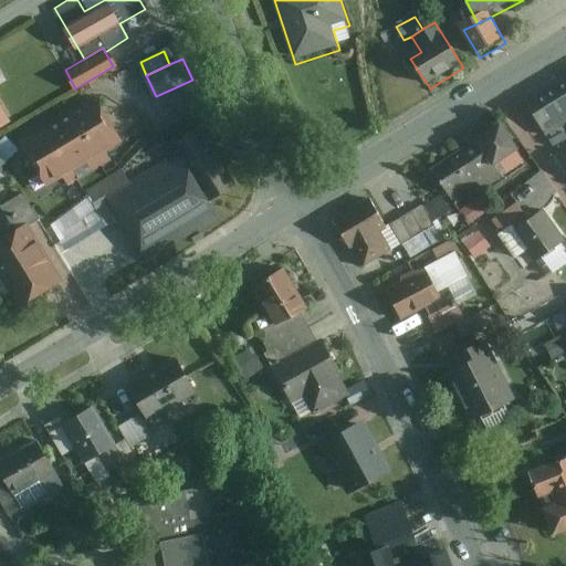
[(565,70),(522,97),(544,135),(565,122),(565,70)]
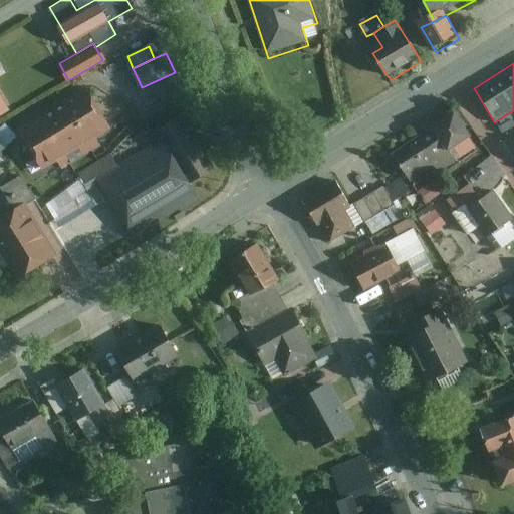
[(86,85),(63,98),(88,140),(111,126),(86,85)]
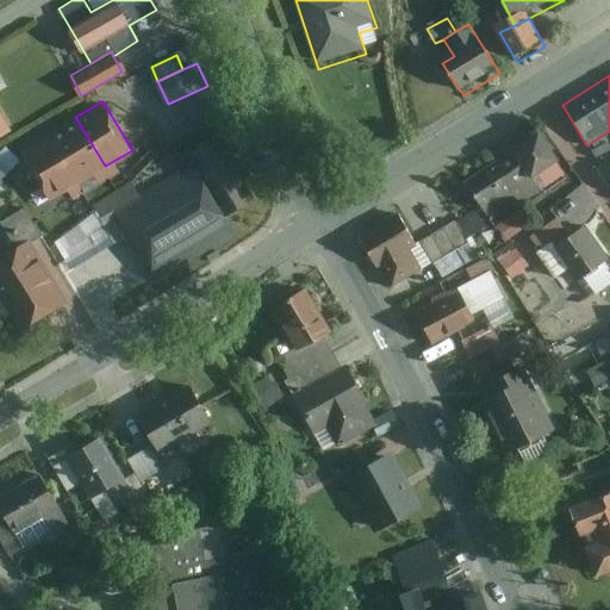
[(0,111),(0,135),(11,129),(0,111)]
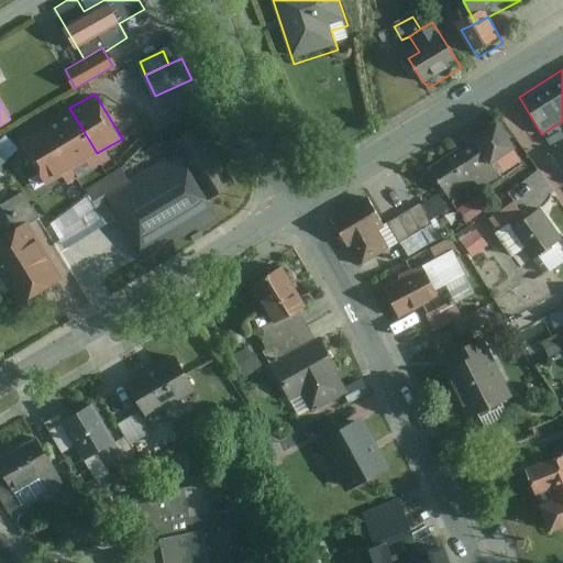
[(69,108),(45,123),(73,168),(97,153),(69,108)]
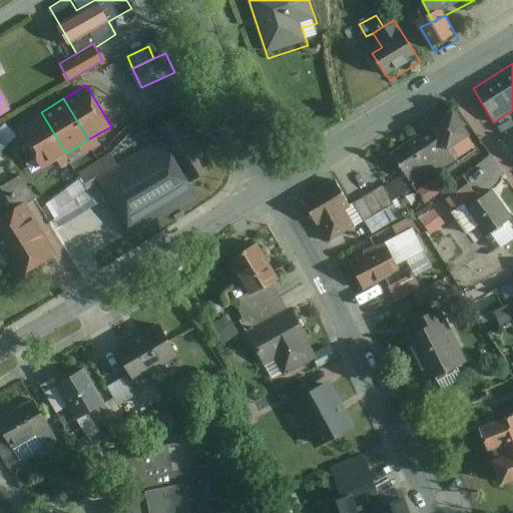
[(427,122),(428,125),(443,146),(466,130),(449,106),(427,122)]
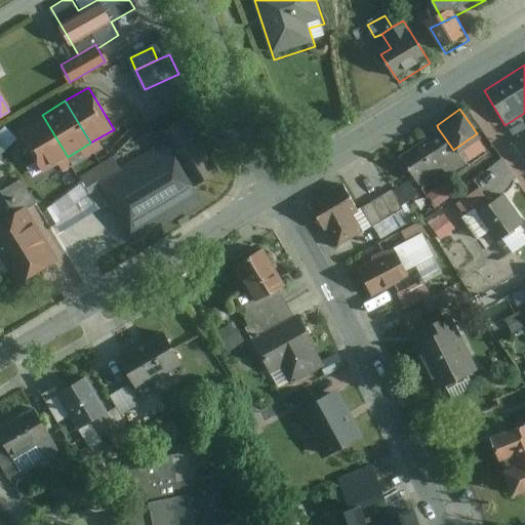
[(42,115),(18,128),(44,171),(68,157),(42,115)]
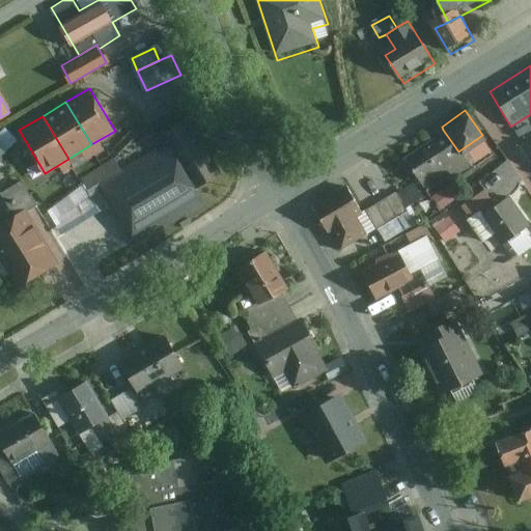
[(115,158),(82,178),(98,207),(110,200),(139,247),(205,205),(195,188),(223,170),(189,116),(160,133),(166,142),(121,168),(115,158)]
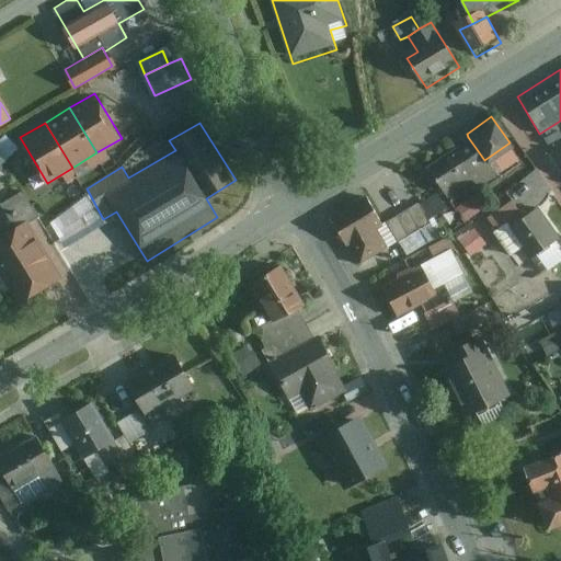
[(12,135),(0,144),(0,149),(7,159),(22,148),(12,135)]
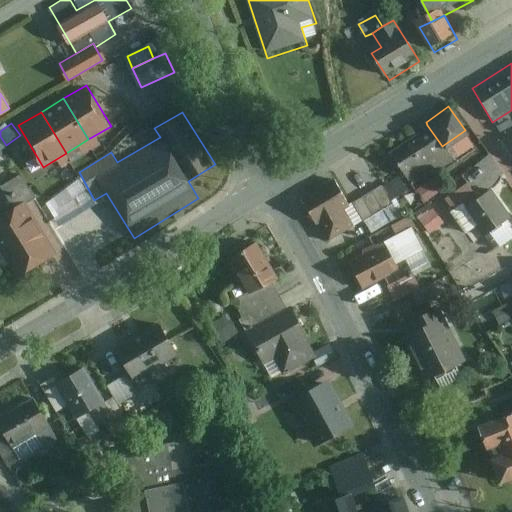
[(427,125),(388,151),(411,185),(450,158),(442,146),(427,125)]
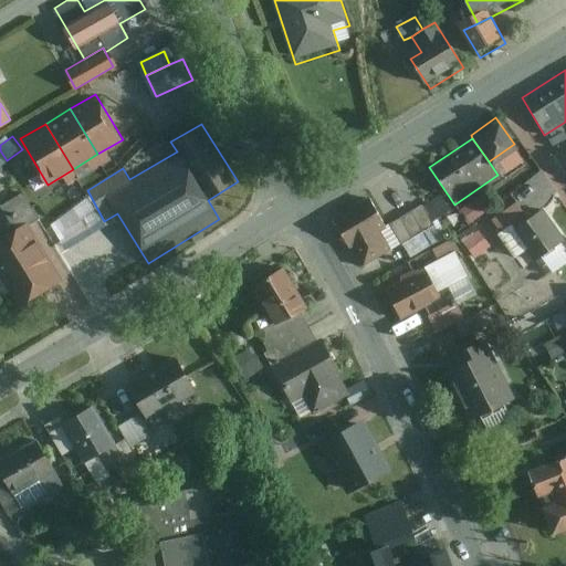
[(17,227),(25,221),(37,215),(22,192),(2,205),(17,227)]
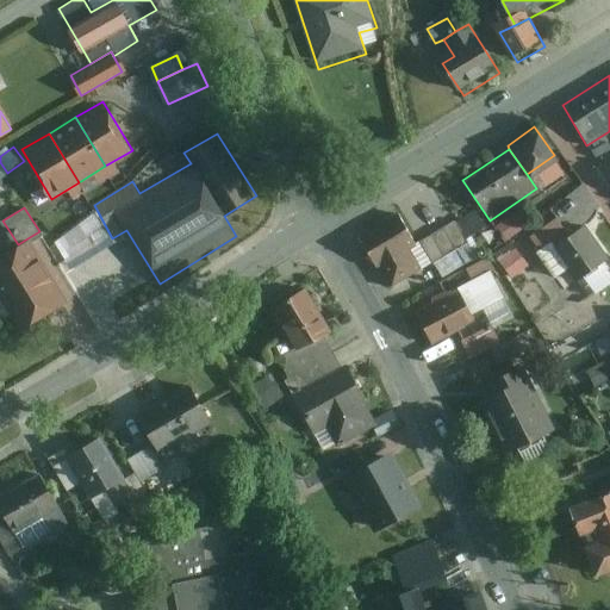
[(394,211),(356,234),(387,286),(396,281),(425,263),(414,242),(394,211)]
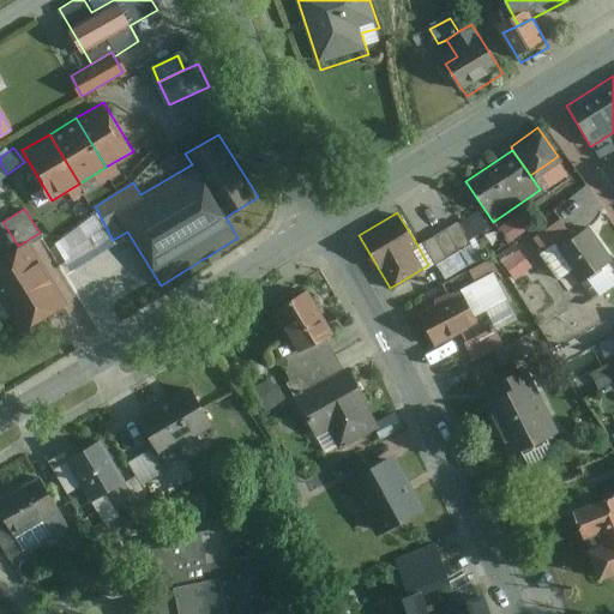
[(554,250),(572,236),(558,217),(537,233),(551,251),(554,250)]
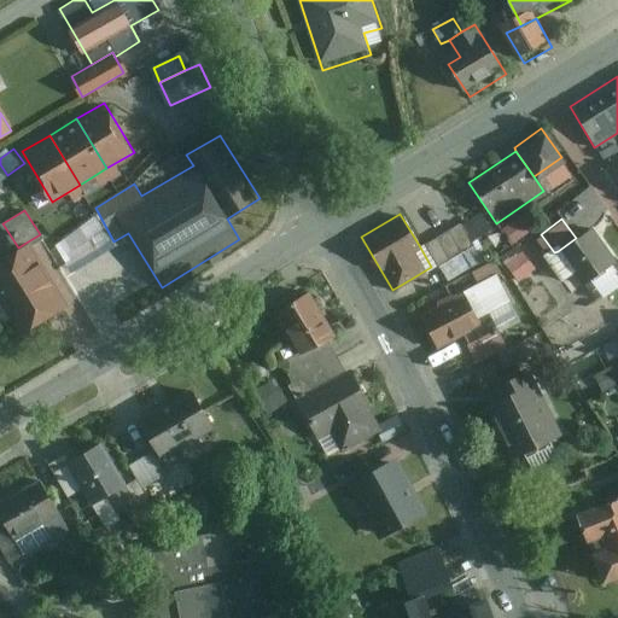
[(459,222),(419,245),(431,267),(437,264),(472,244),(459,222)]
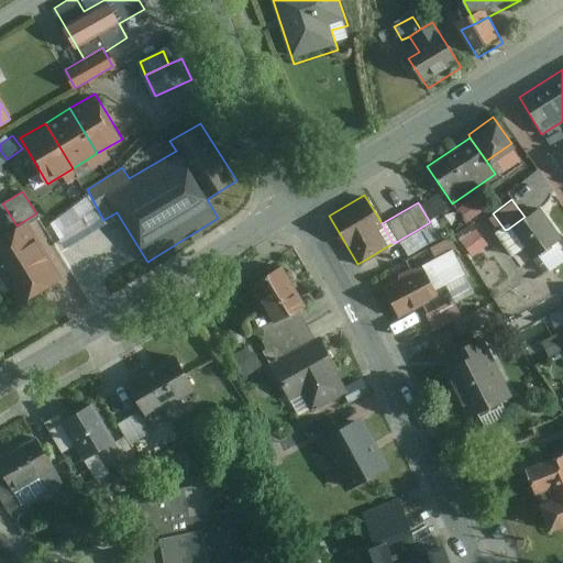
[(561,238),(538,207),(525,217),(508,229),(530,260),(561,238)]
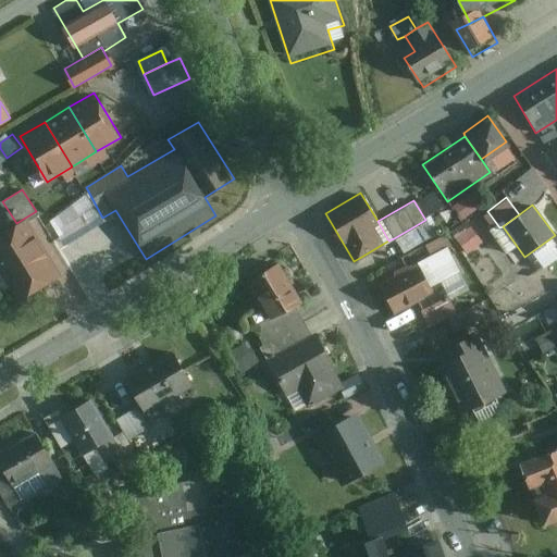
[(16,223),(0,233),(0,270),(19,300),(61,274),(25,218),(16,223)]
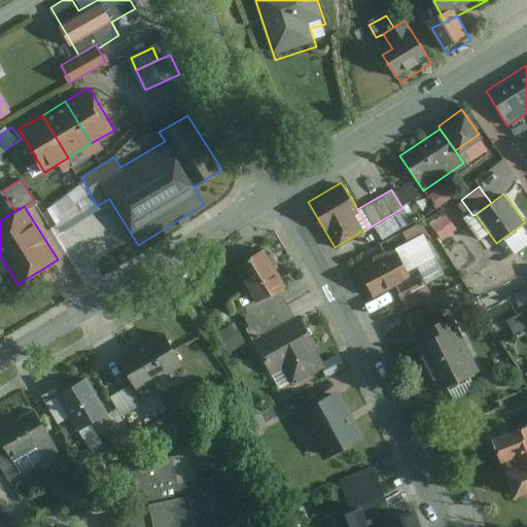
[(455,227),(445,213),(430,223),(442,238),(455,227)]
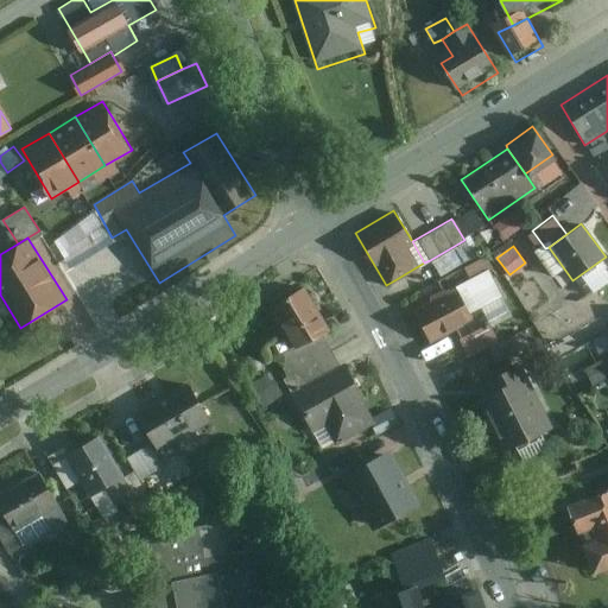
[(424,263),(394,280),(405,298),(439,278),(430,260),(424,263)]
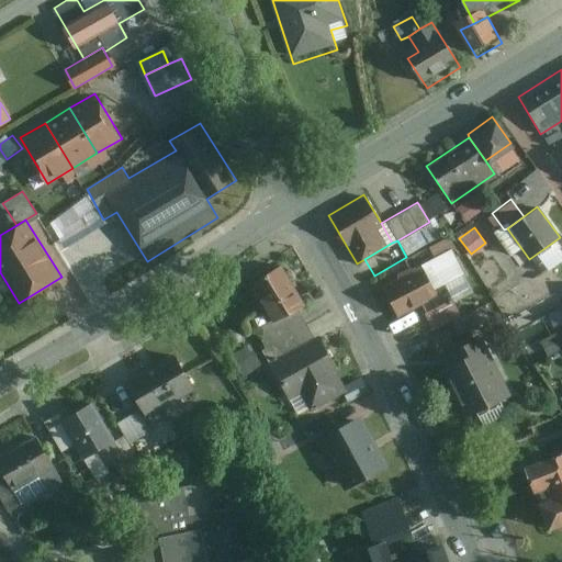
[(448,251),(380,287),(396,316),(436,293),(433,288),(460,273),(448,251)]
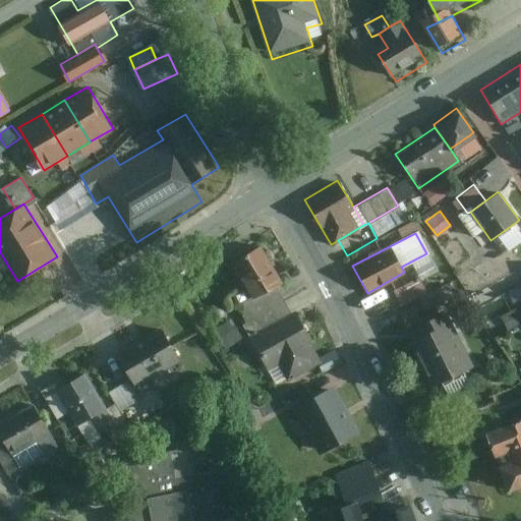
[(284,281),(263,244),(234,263),(255,297),(279,285),(284,281)]
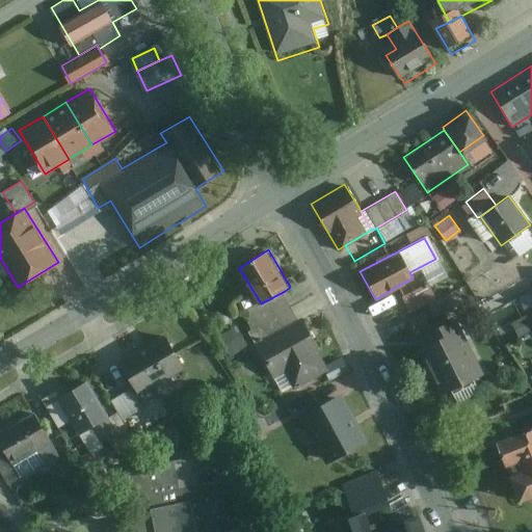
[(427,284),(401,295),(408,311),(434,298),(427,284)]
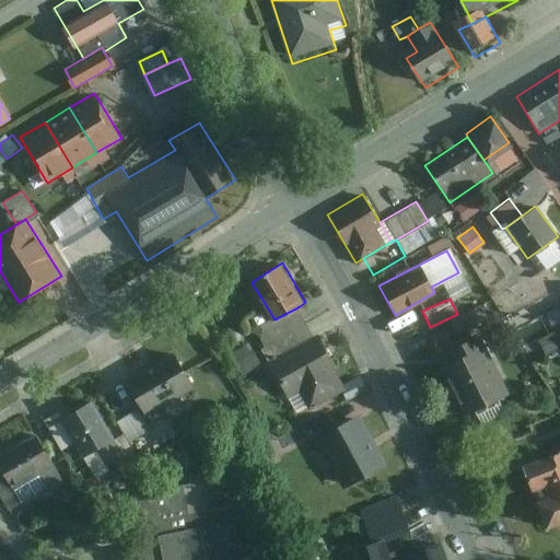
[(263,348),(270,361),(316,336),(300,306),(275,319),(256,328),(267,347),(263,348)]
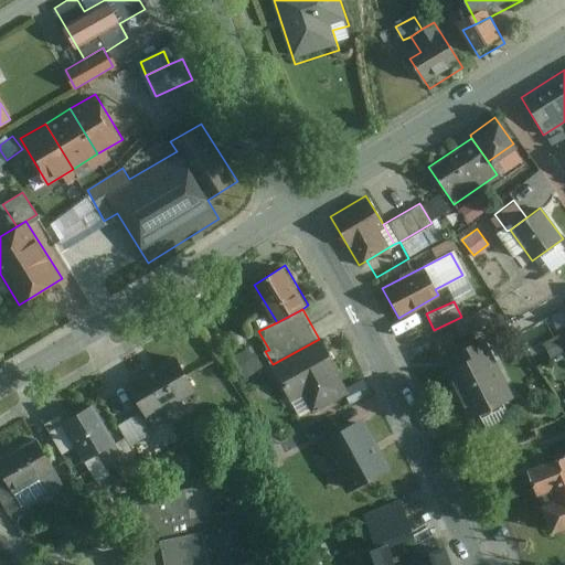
[(454,321),(460,337),(488,323),(481,309),(454,321)]
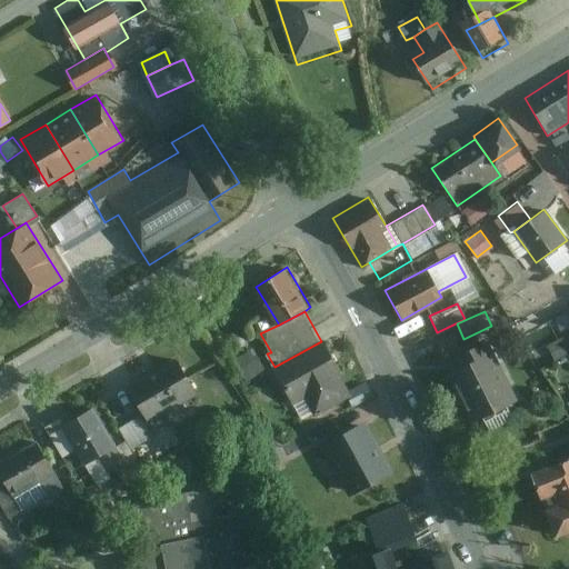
[(540,312),(523,321),(527,327),(543,318),(540,312)]
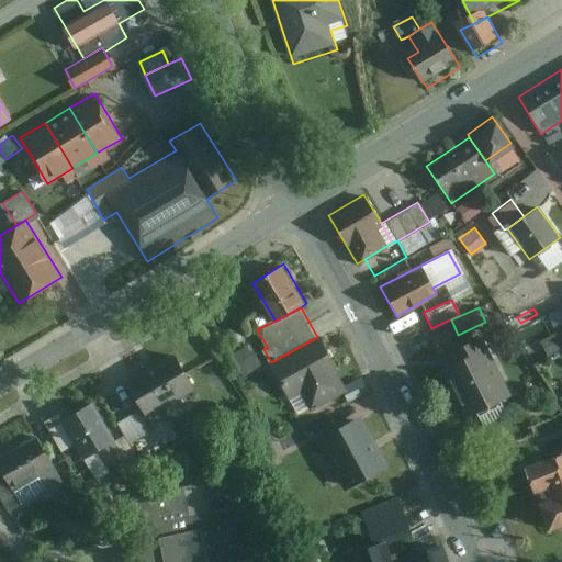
[(561,330),(540,343),(546,352),(561,344),(561,330)]
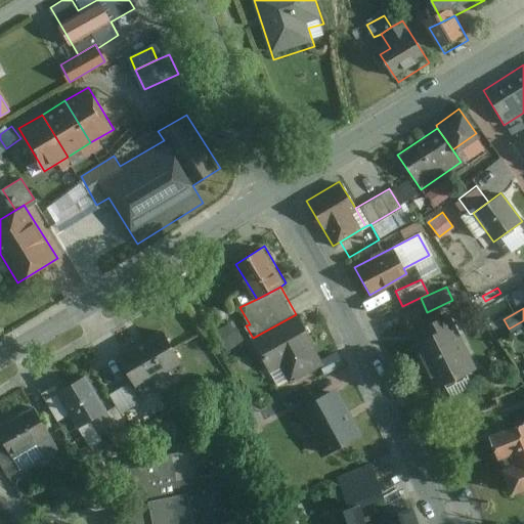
[(296,314),(253,338),(272,372),(280,366),(291,384),(324,364),(296,314)]
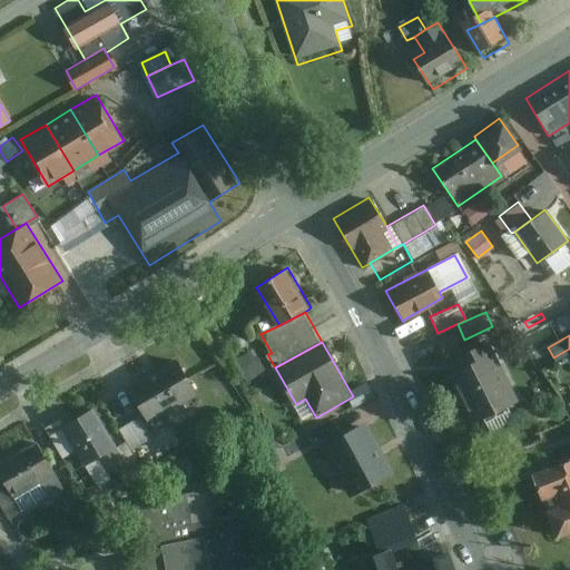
[(516,403),(485,343),(450,360),(454,367),(444,373),(471,425),(516,403)]
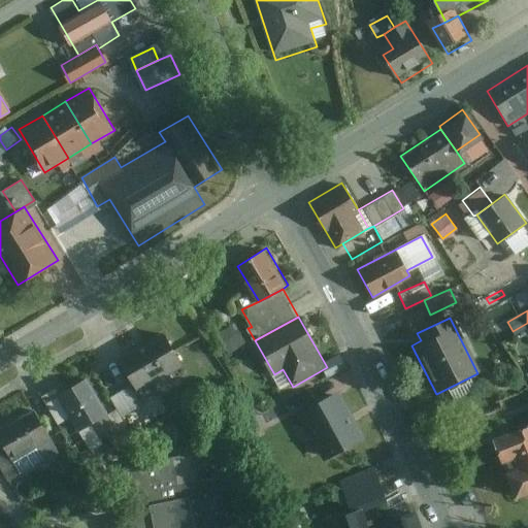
[(234,321),(217,332),(231,354),(248,342),(234,321)]
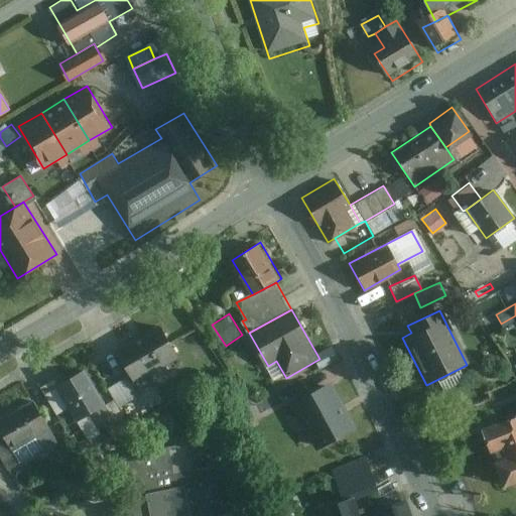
[(160,324),(117,350),(136,382),(180,356),(160,324)]
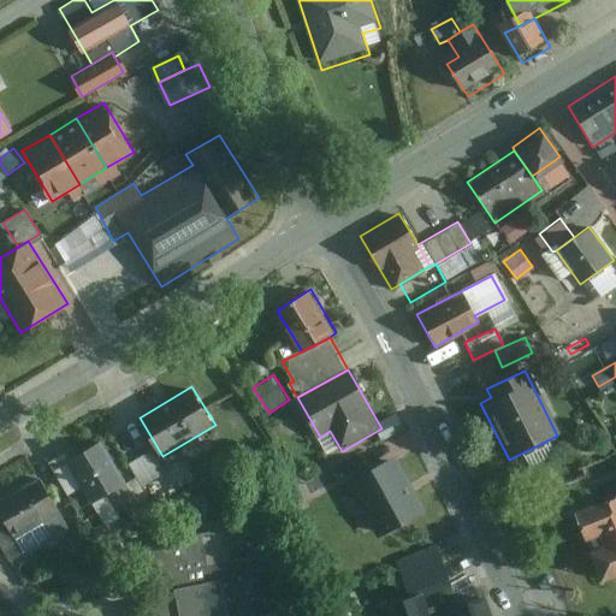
[(126,481),(102,442),(71,461),(95,501),(126,481)]
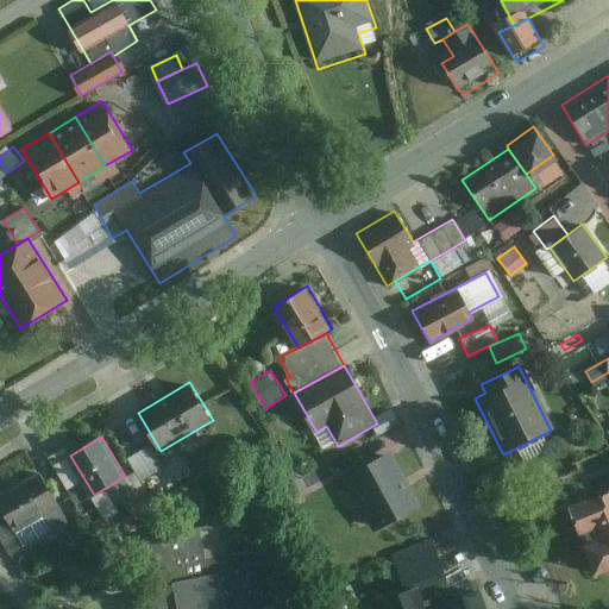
[(150,445),(127,458),(140,479),(163,466),(150,445)]
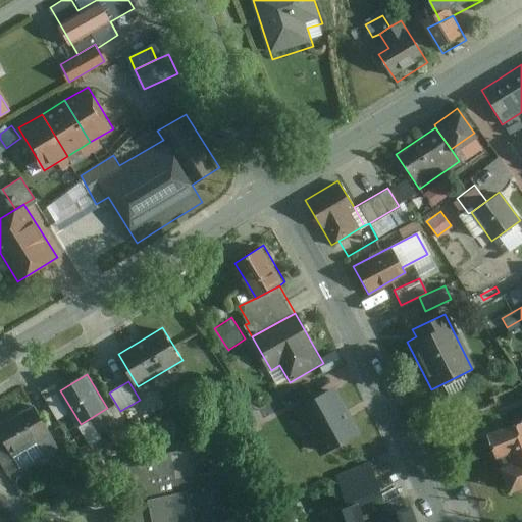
[(56,383),(42,392),(57,419),(71,411),(56,383)]
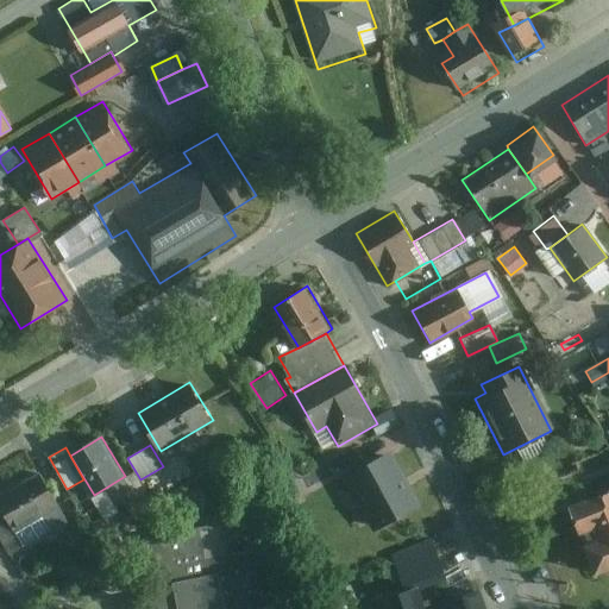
[(346,476),(374,531),(416,508),(389,454),(346,476)]
